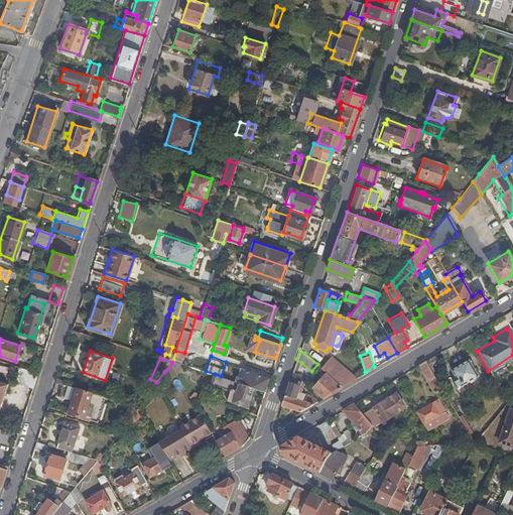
[(342,385),(354,378),(330,358),(322,368),(342,385)]
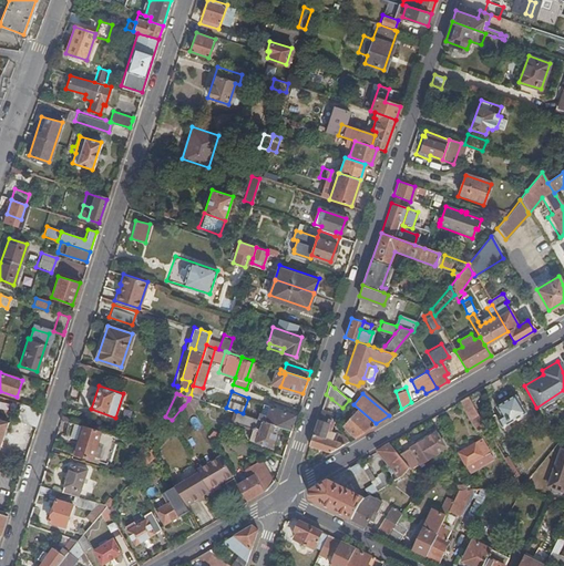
[(500,426),(524,412),(513,393),(493,404),(499,414),(494,418),(500,426)]
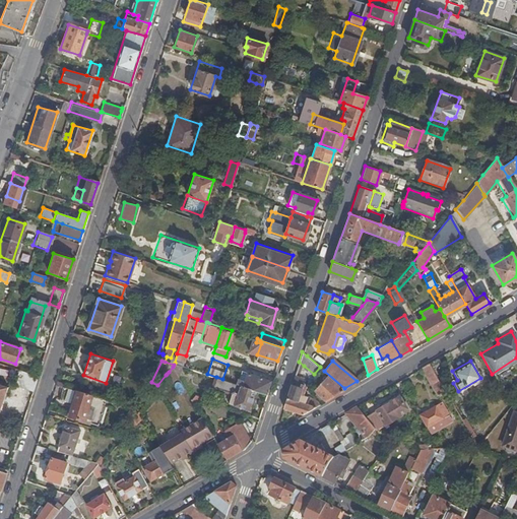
[(304,366),(299,362),(296,372),(301,374),(304,366)]
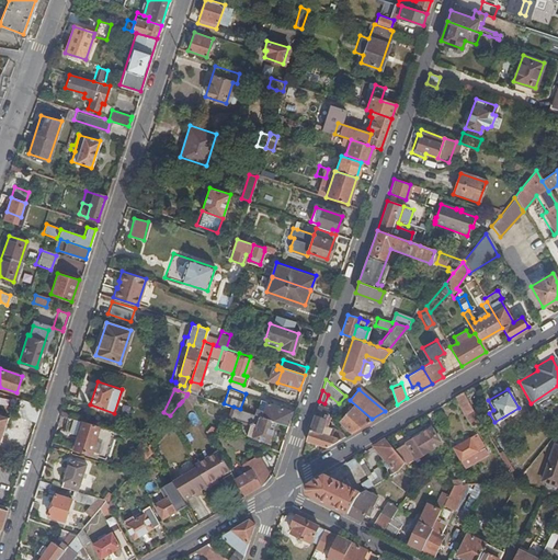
[(462,390),(453,396),(470,423),(477,419),(462,390)]
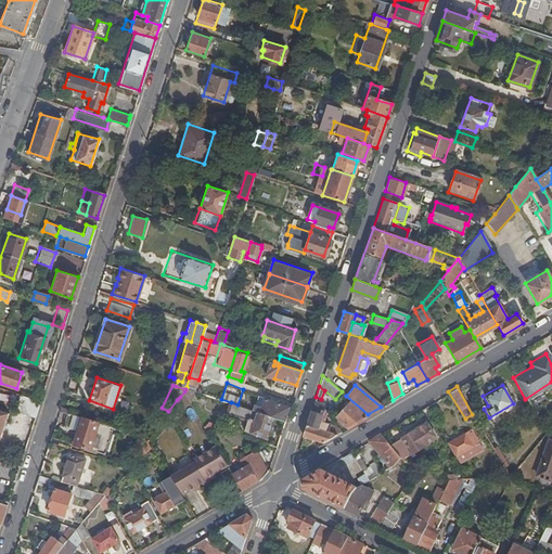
[(190,399),(195,390),(187,387),(185,389),(184,391),(190,399)]
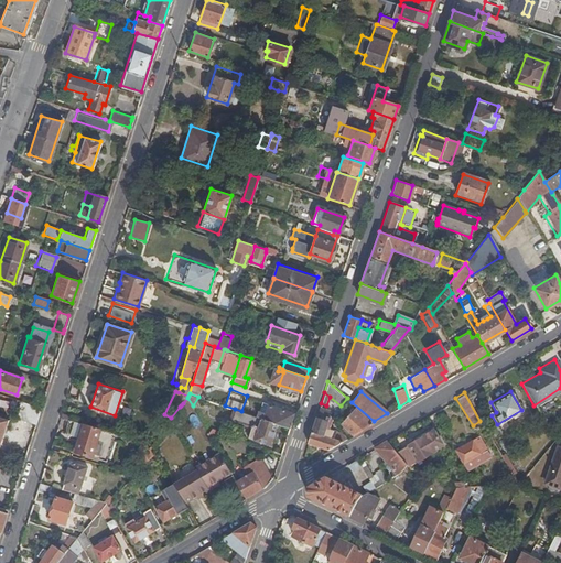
[(185,413),(194,408),(193,405),(187,398),(183,403),(181,405),(185,413)]
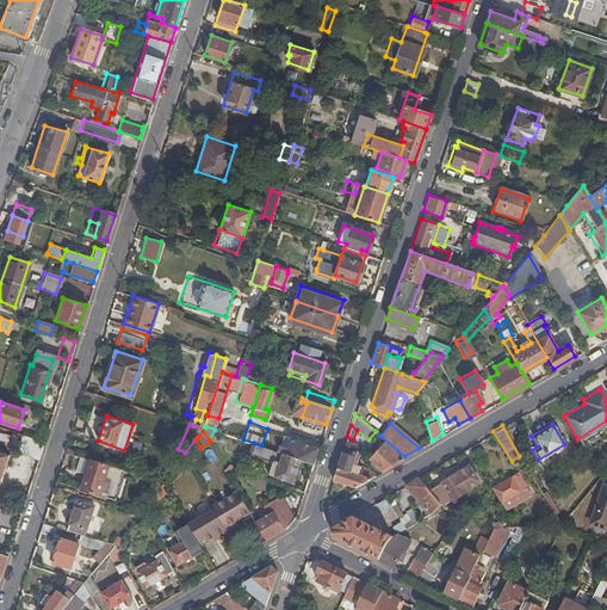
[(314,462),(319,447),(289,436),(286,444),(279,442),(276,450),(299,457),(314,462)]
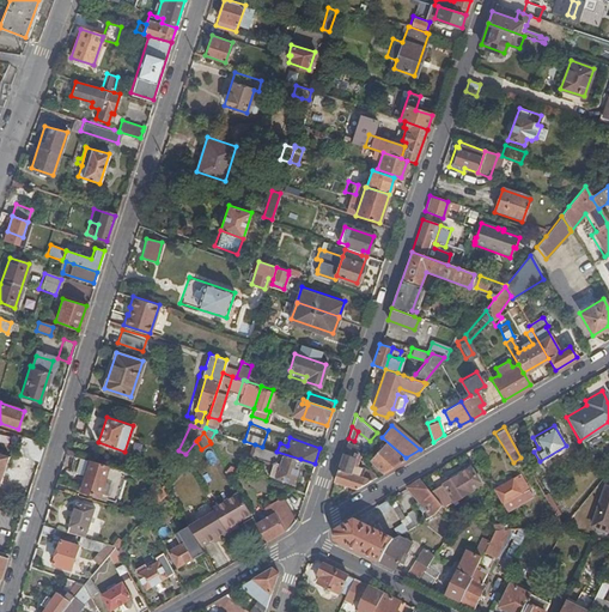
[(354,488),(375,476),(366,467),(353,464),(355,455),(351,454),(353,443),(347,441),(334,479),(354,488)]
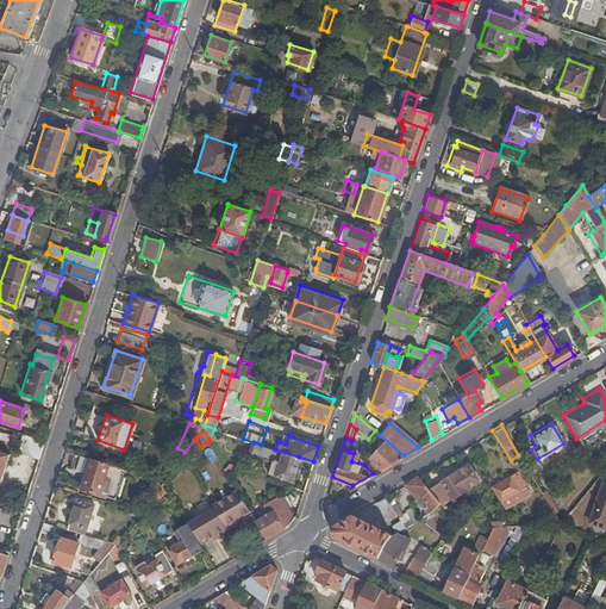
[(299,457),(275,449),(261,445),(254,442),(250,453),(267,458),(266,460),(272,461),(268,471),(291,479),(299,457)]
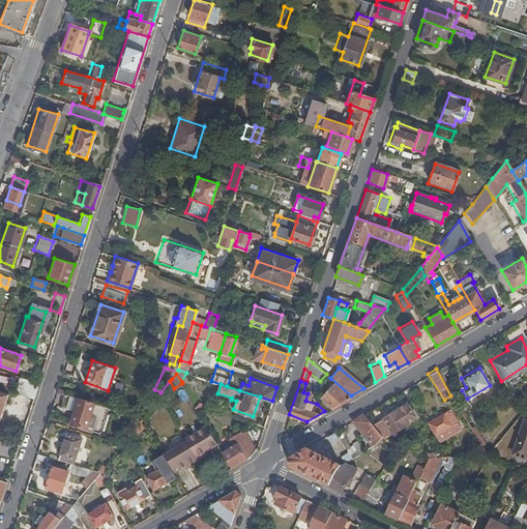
[(330,408),(348,398),(337,384),(322,397),(330,408)]
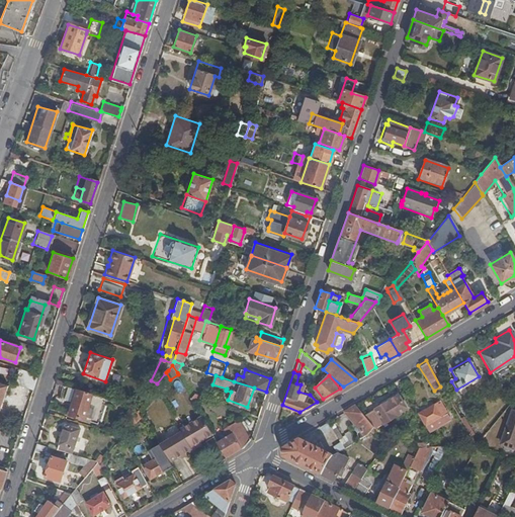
[(102,396),(64,383),(60,396),(71,400),(67,412),(94,421),(102,396)]
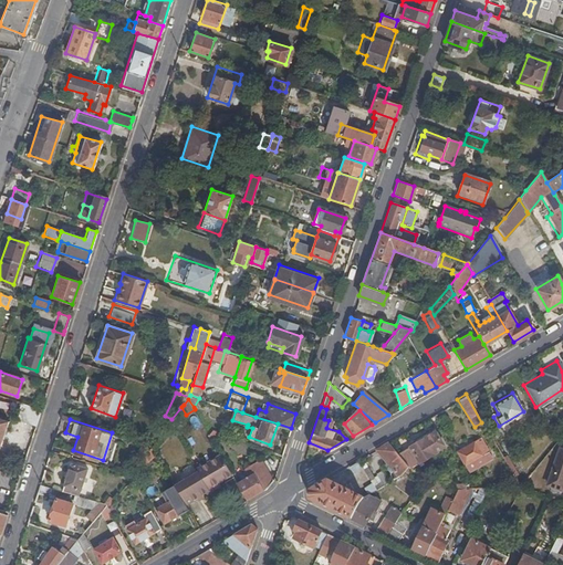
[(210,438),(217,430),(211,428),(208,432),(210,438)]
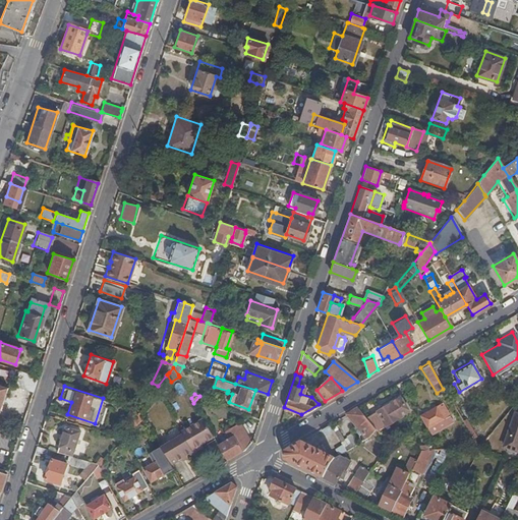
[(399,396),(364,415),(375,427),(384,421),(385,423),(407,410),(399,396)]
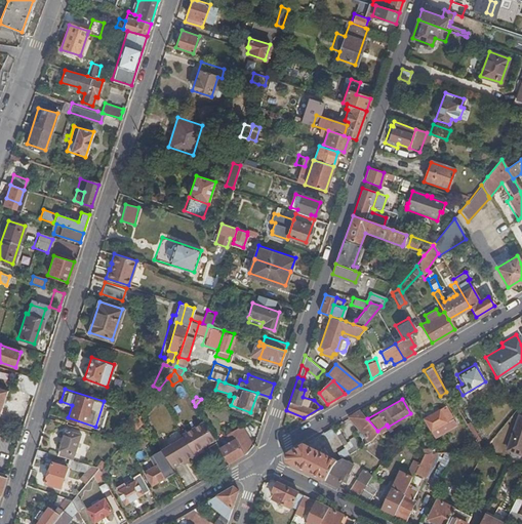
[(444,404),(423,417),(430,431),(452,417),(444,404)]
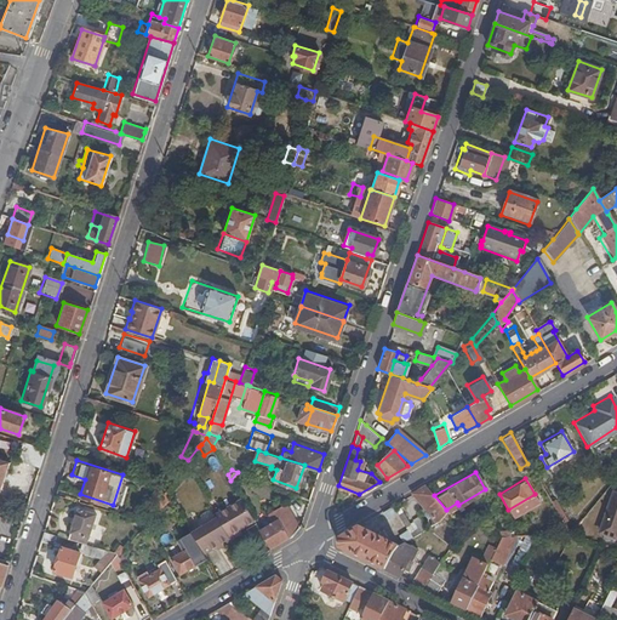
[(423,484),(411,491),(430,515),(428,517),(427,521),(430,524),(435,522),(446,510),(434,495),(423,484)]
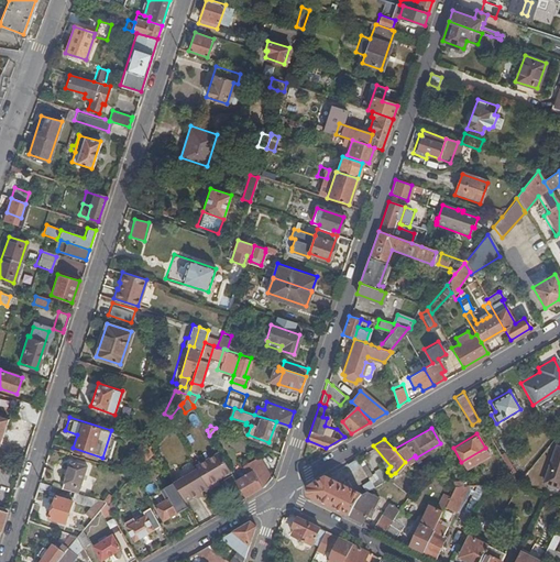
[(152,447),(150,442),(140,456),(143,460),(152,447)]
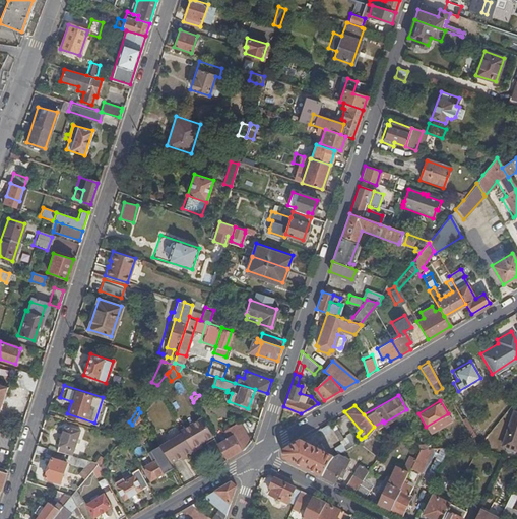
[(516,412),(513,411),(501,444),(515,449),(516,442),(516,412)]
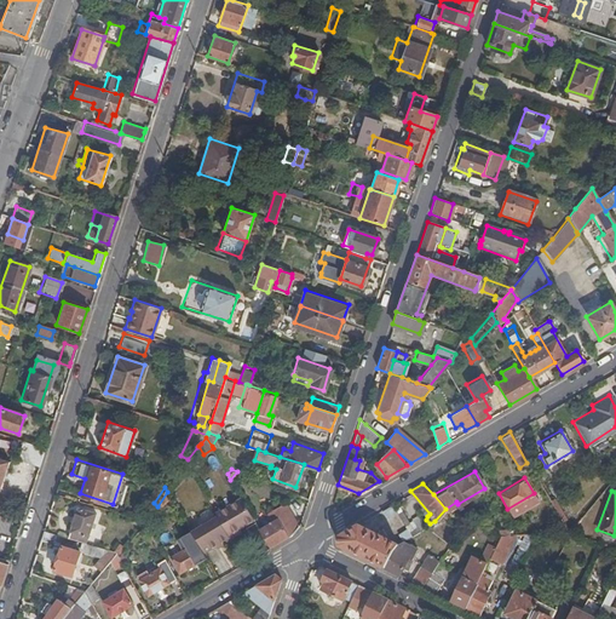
[(252,517),(240,496),(214,510),(217,514),(228,532),(239,526),(252,517)]
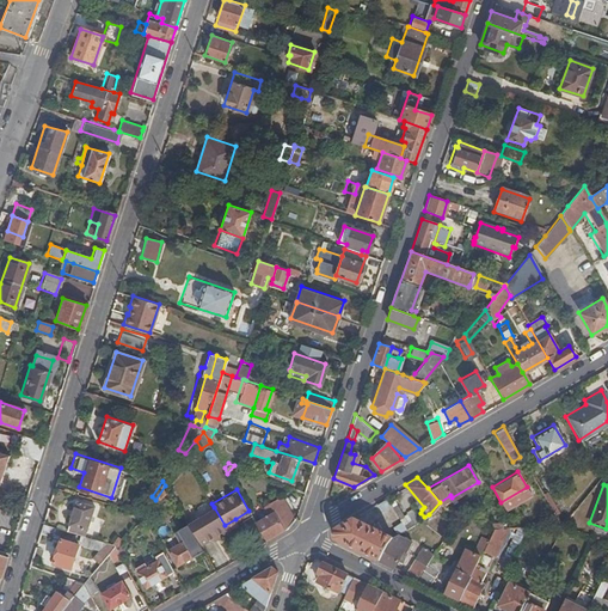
[(295,518),(281,494),(262,505),(266,513),(256,520),(266,538),(283,529),(295,518)]
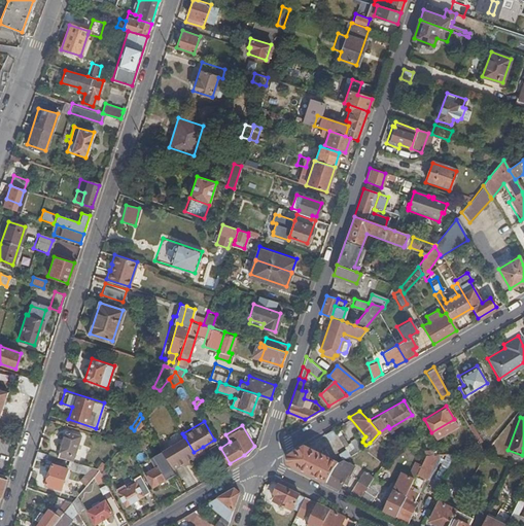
[(332,426),(323,431),(327,439),(336,433),(332,426)]
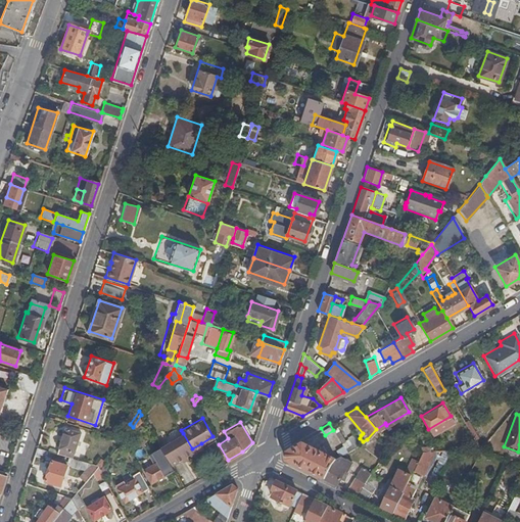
[(56,452),(71,456),(79,430),(64,426),(56,452)]
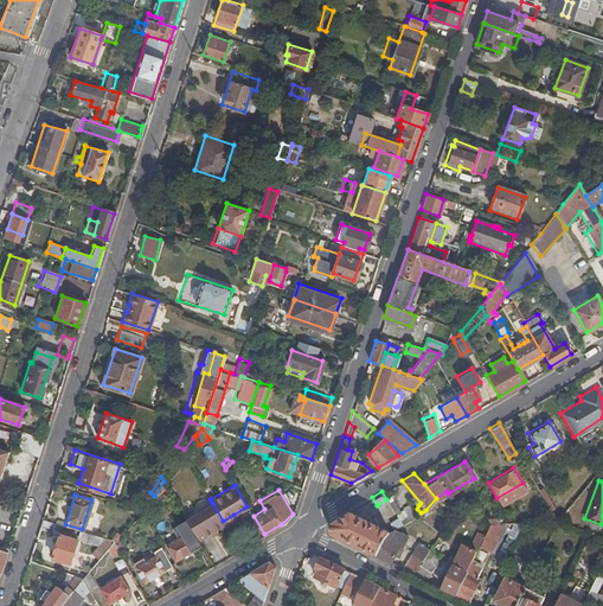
[(186,518),(198,538),(224,523),(223,521),(212,503),(186,518)]
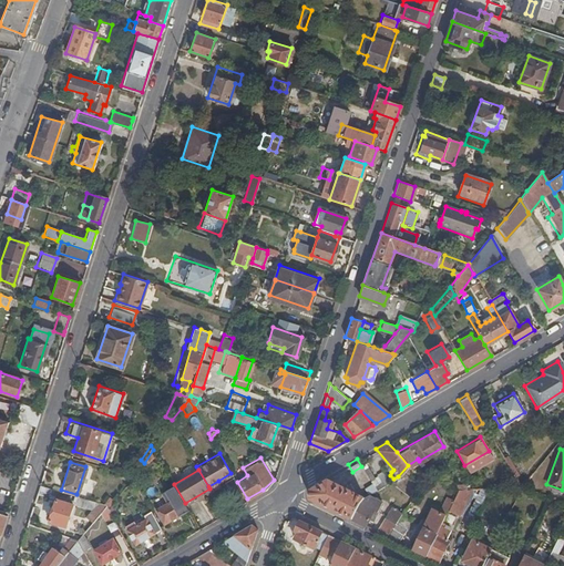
[(375,489),(388,481),(382,472),(369,480),(371,483),(375,489)]
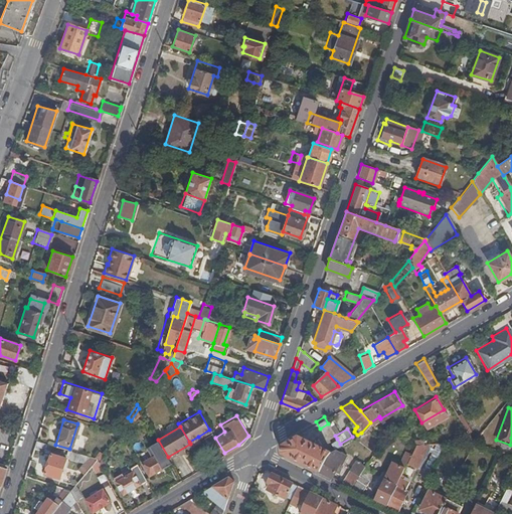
[(280,452),(317,470),(328,450),(297,434),(279,444),(280,452)]
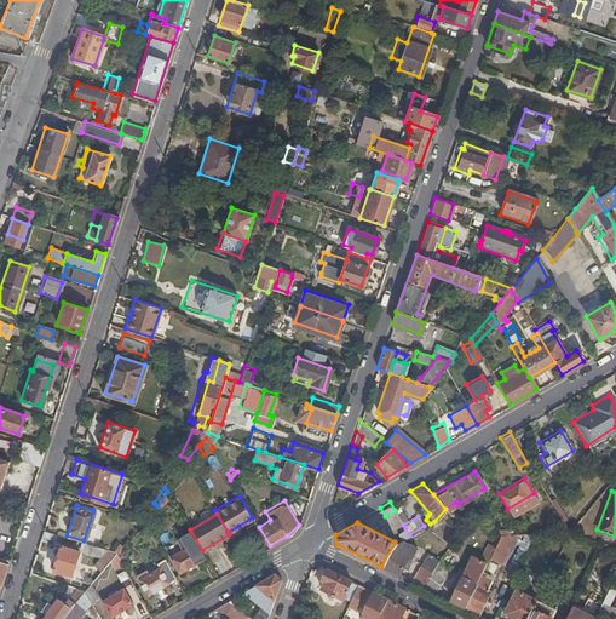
[(229,534),(230,536),(241,529),(239,526),(228,532),(229,534)]
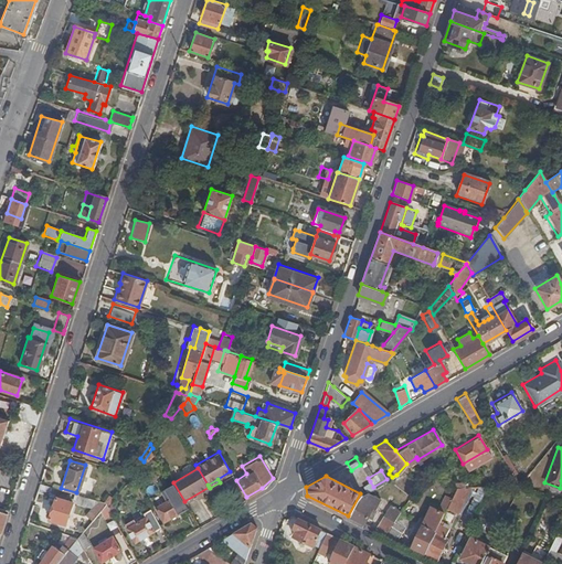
[(163,521),(188,507),(184,501),(173,482),(172,480),(166,485),(170,490),(163,495),(166,499),(155,506),(163,521)]
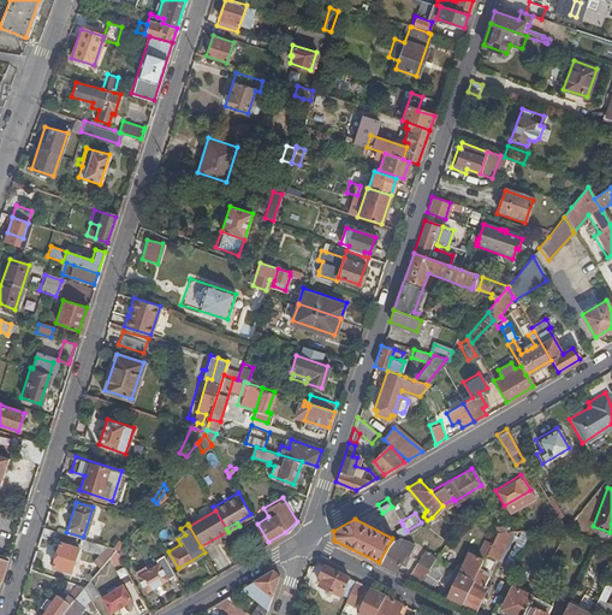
[(41,525),(39,533),(58,539),(60,531),(41,525)]
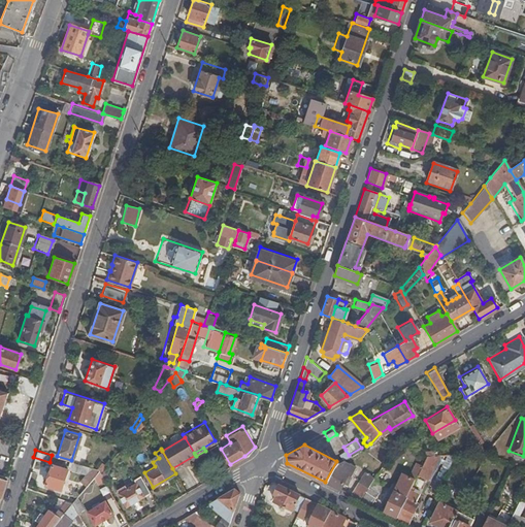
[(342,458),(349,455),(346,450),(339,453),(342,458)]
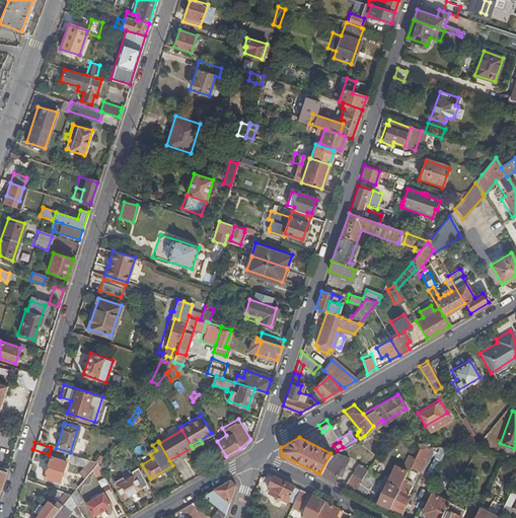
[(416,467),(425,447),(418,447),(414,456),(412,461),(410,464),(416,467)]
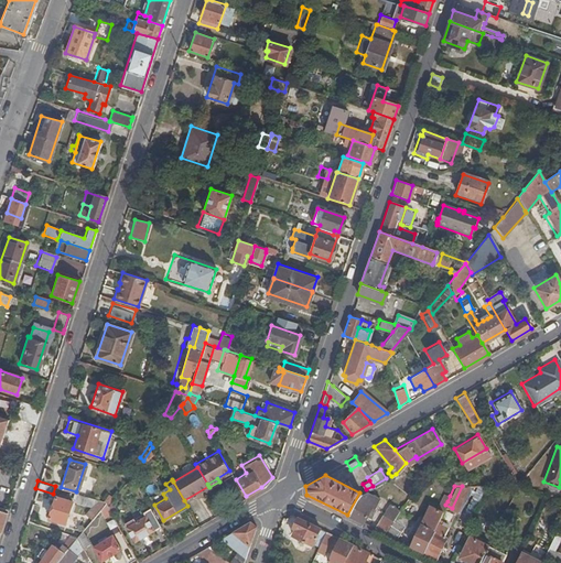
[(347,515),(360,521),(365,513),(368,516),(378,497),(365,490),(360,493),(359,493),(347,515)]
